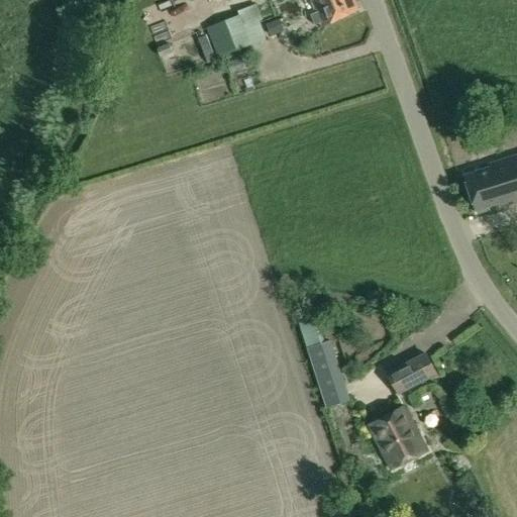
[(302,0),(303,1),(306,0),(311,0),(317,11),(311,14),(315,24),(321,22),(323,26),(359,10),(354,0),(302,0)]
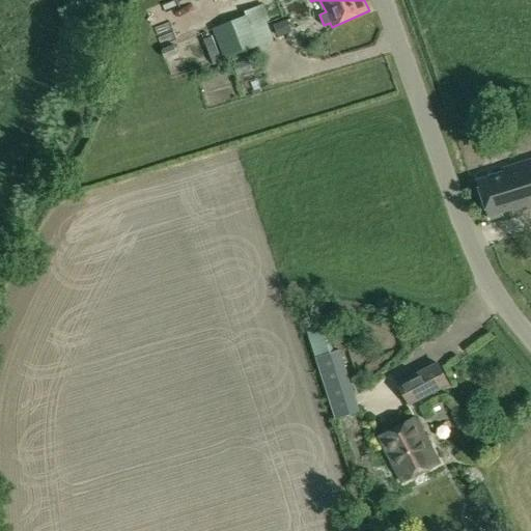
[(232,56),(259,46),(252,26),(247,15),(220,25),(232,56)]
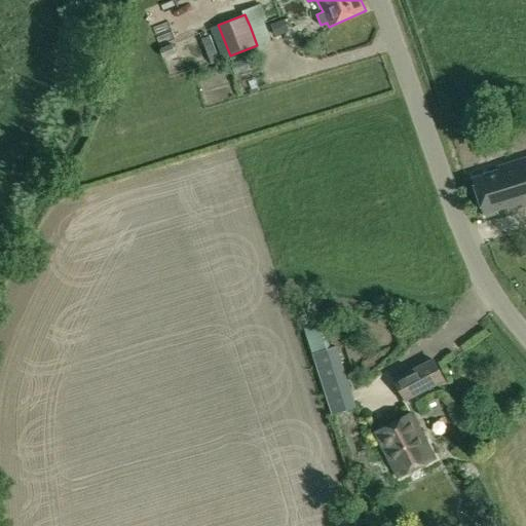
[(285,21),(271,25),(275,35),(289,31),(285,21)]
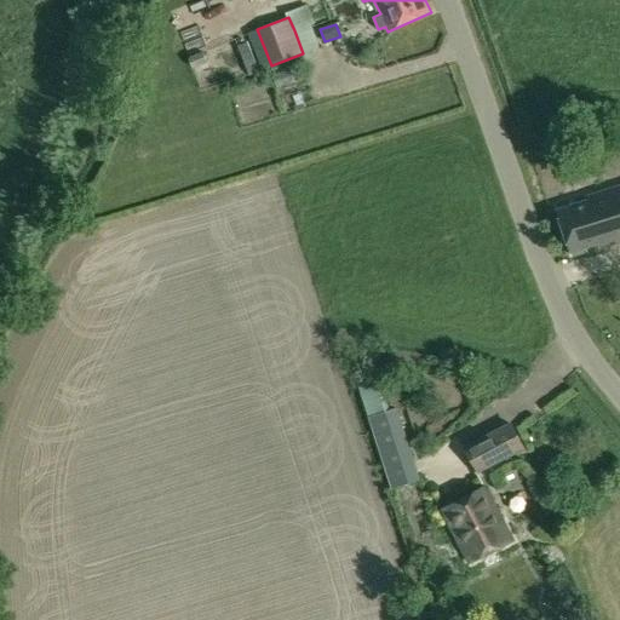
[(189,57),(193,68),(207,63),(204,51),(189,57)]
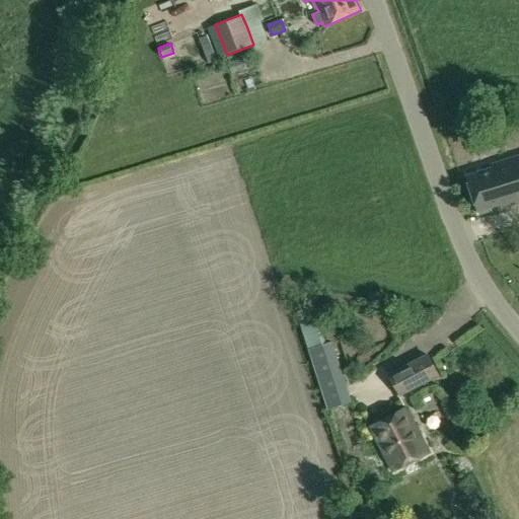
[(467,176),(477,211),(478,211),(479,214),(491,211),(490,207),(500,204),(501,207),(518,201),(518,156),(493,165),(494,168),(467,176)]
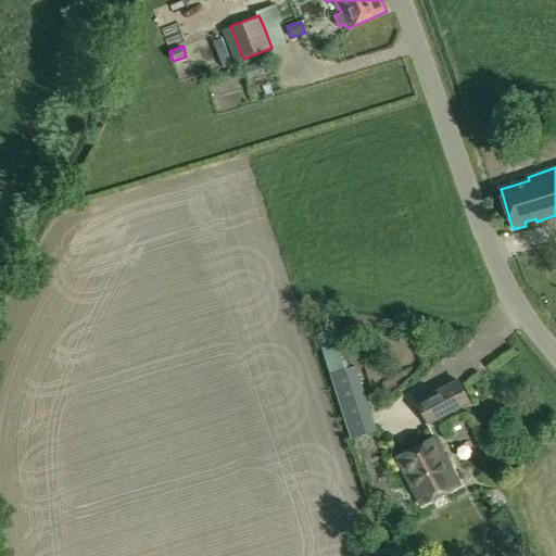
[(341,331),(319,338),(326,359),(331,375),(330,375),(351,439),(377,430),(356,366),(352,367),(348,353),(341,331)]
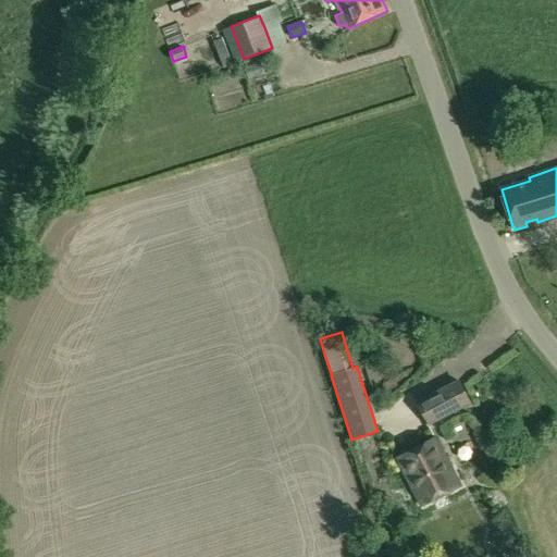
[(418,403),(429,424),(471,401),(459,380),(418,403)]
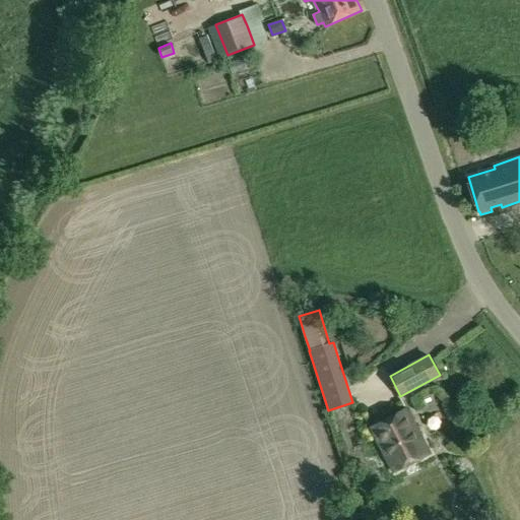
[(370,427),(394,473),(430,454),(406,408),(370,427)]
